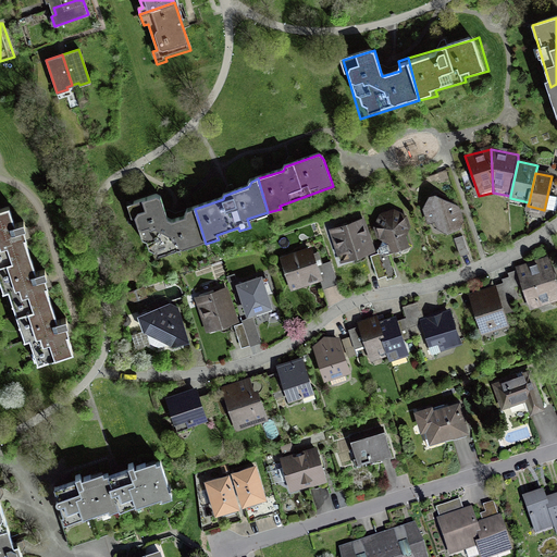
[(436,196),(431,198),(423,210),(428,224),(435,222),(437,229),(448,234),(460,231),(466,221),(460,209),(436,196)]
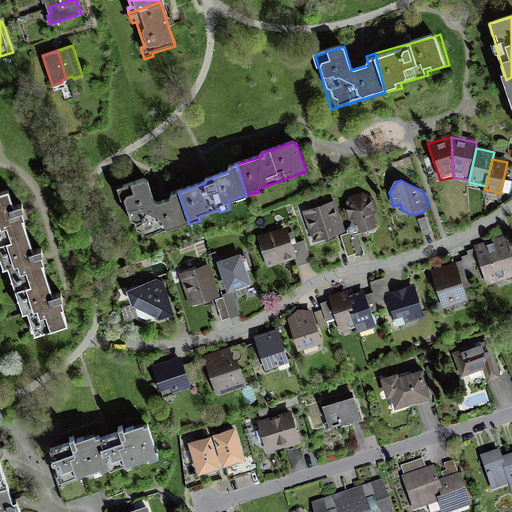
[(189,224),(179,192),(172,194),(170,199),(157,203),(153,200),(147,183),(144,181),(117,190),(120,202),(125,201),(130,222),(135,224),(137,231),(141,233),(143,239),(189,224)]
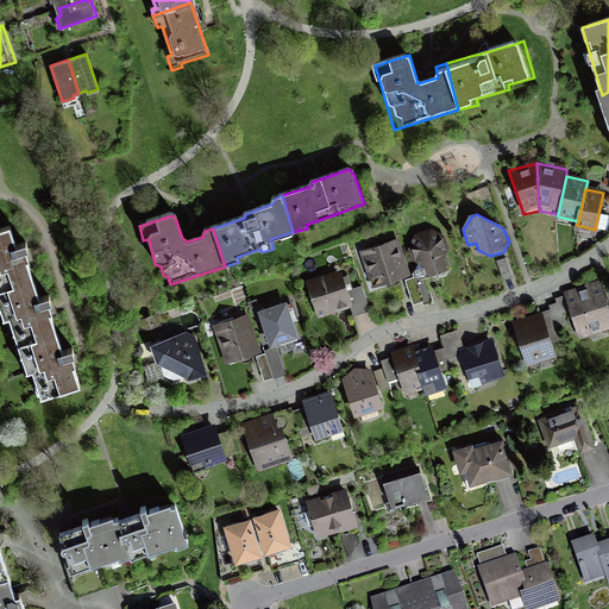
[(608,236),(608,219),(601,218),(597,233),(608,236)]
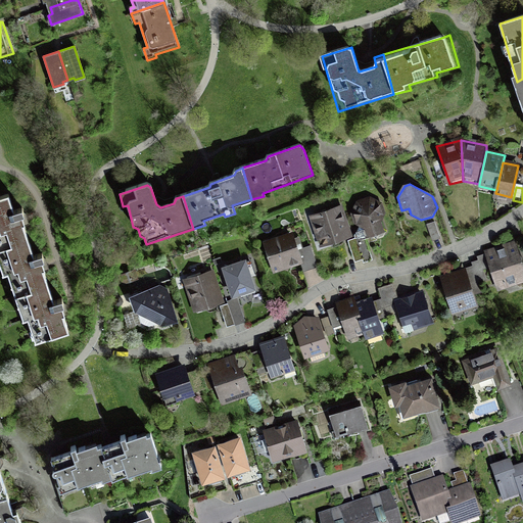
[(0,247),(29,238),(25,225),(27,225),(24,217),(27,216),(24,206),(14,209),(9,194),(0,196),(0,247)]
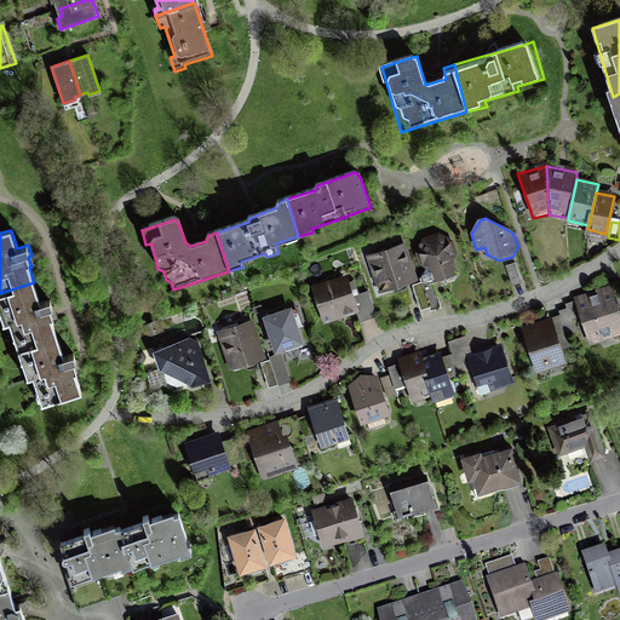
[(458,275),(453,264),(458,253),(453,240),(437,234),(423,240),(417,256),(424,283),(414,286),(423,311),(430,309),(431,314),(442,309),(435,283),(458,275)]
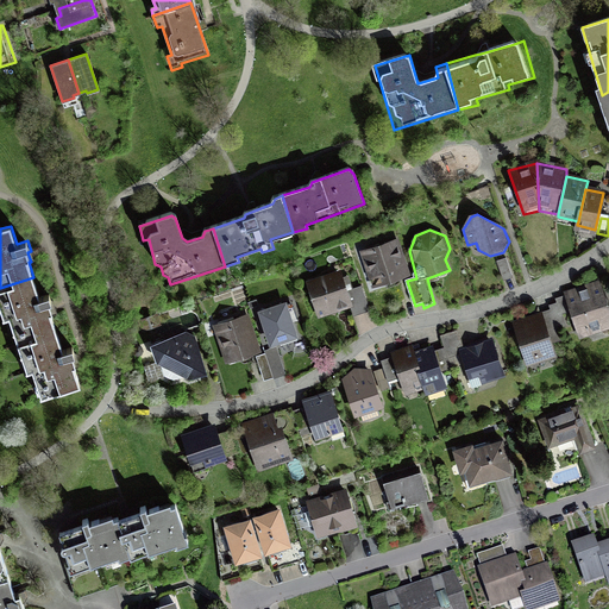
[(399,238),(359,250),(371,288),(410,276),(399,238)]
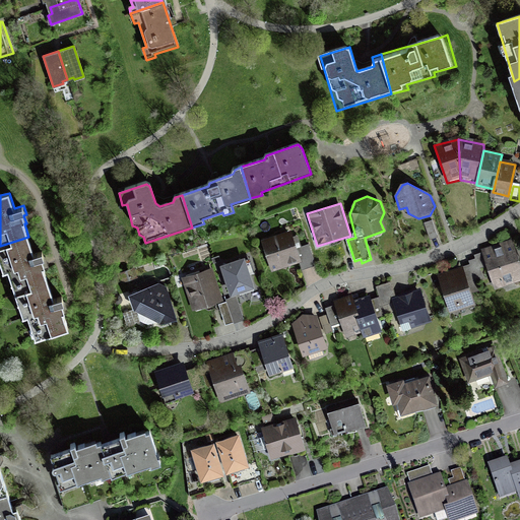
[(291,232),(262,242),(271,273),(302,263),(291,232)]
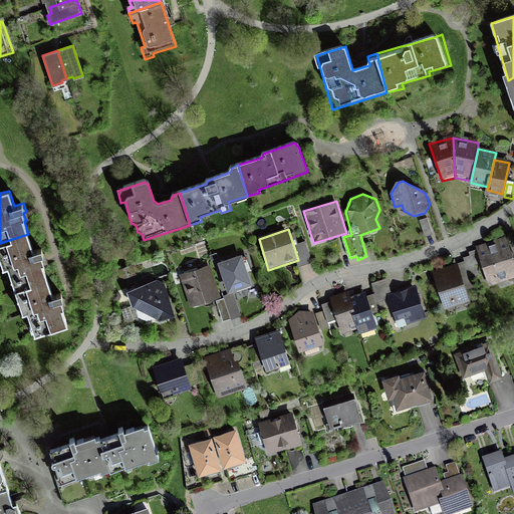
[(9,268),(16,290),(46,280),(41,265),(43,265),(40,257),(43,256),(41,250),(34,252),(28,234),(0,243),(0,260),(3,270),(9,268)]
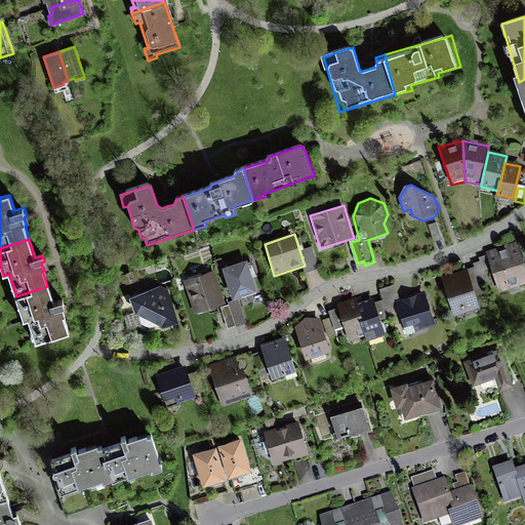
[(524,257),(521,247),(494,255),(507,291),(524,284),(524,257)]
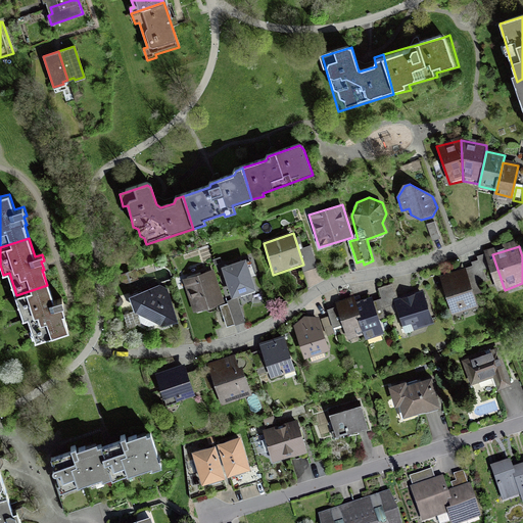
[(245,260),(221,269),(231,300),(255,292),(245,260)]
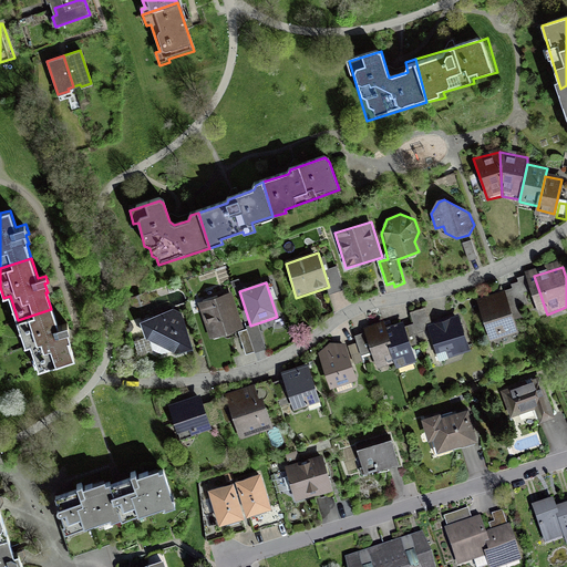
[(505,292),(478,301),(493,343),(519,334),(505,292)]
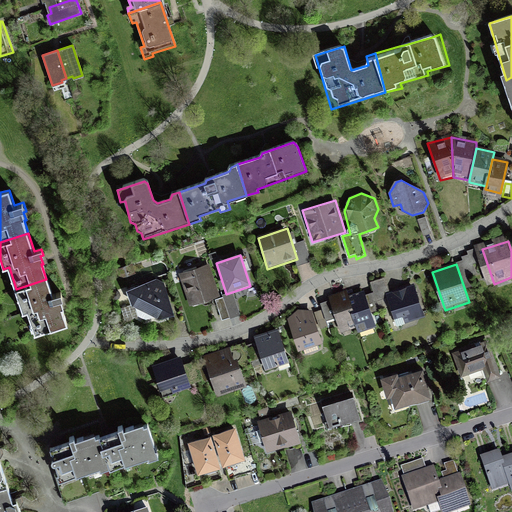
[(219,296),(209,265),(179,275),(189,306),(219,296)]
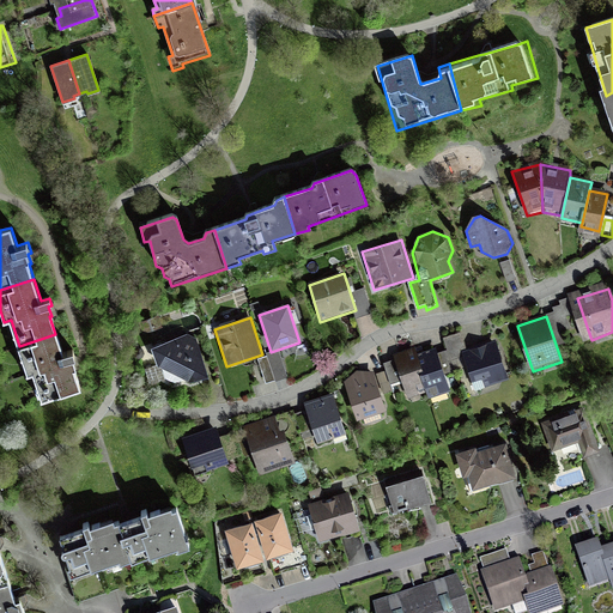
[(62,356),(55,334),(19,346),(29,374),(35,372),(44,400),(61,394),(77,389),(71,370),(74,369),(72,359),(74,358),(72,352),(62,356)]
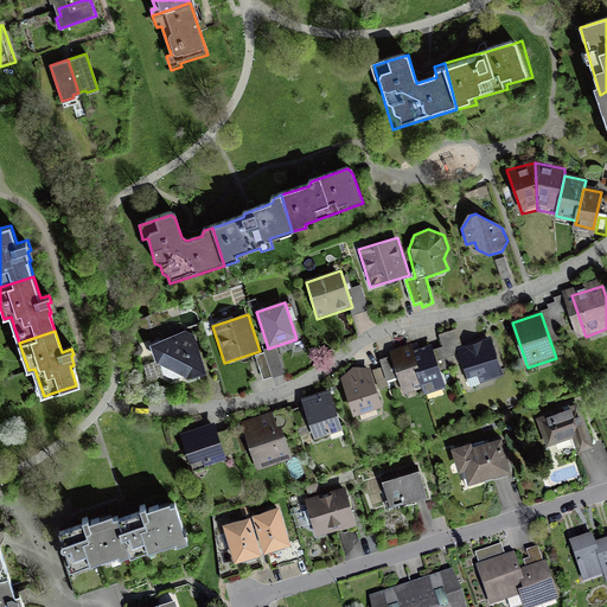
[(191,331),(153,344),(166,381),(203,368),(191,331)]
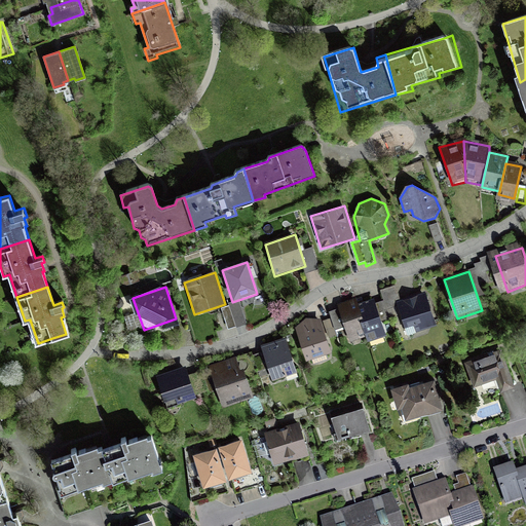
[(426,293),(396,302),(405,330),(414,327),(416,335),(438,328),(426,293)]
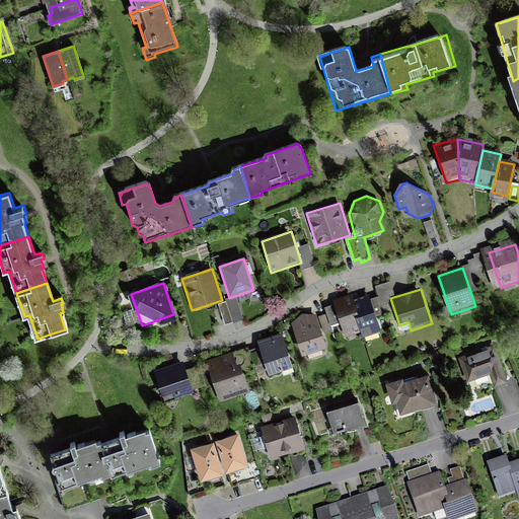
[(370,296),(353,301),(363,335),(364,340),(382,335),(370,296)]
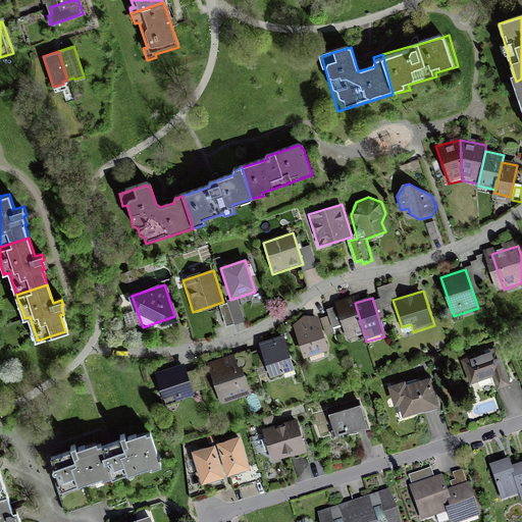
[(347,342),(365,336),(355,303),(354,299),(335,304),(347,342)]
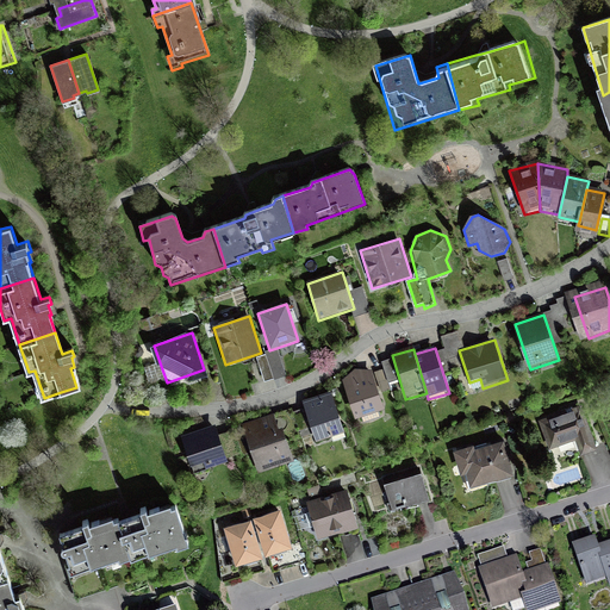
[(256,356),(265,380),(273,378),(266,354),(256,356)]
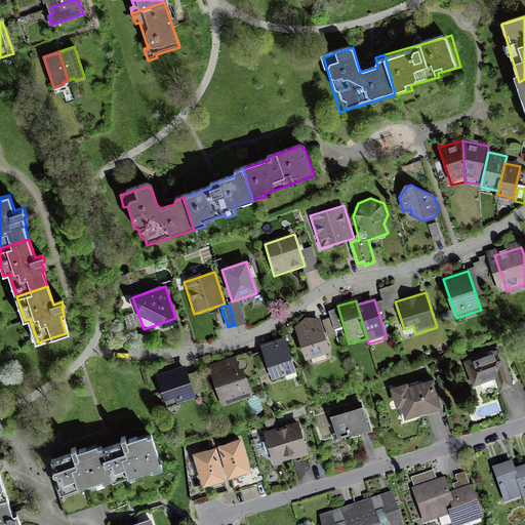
[(331,354),(320,320),(305,318),(294,328),(306,361),(331,354)]
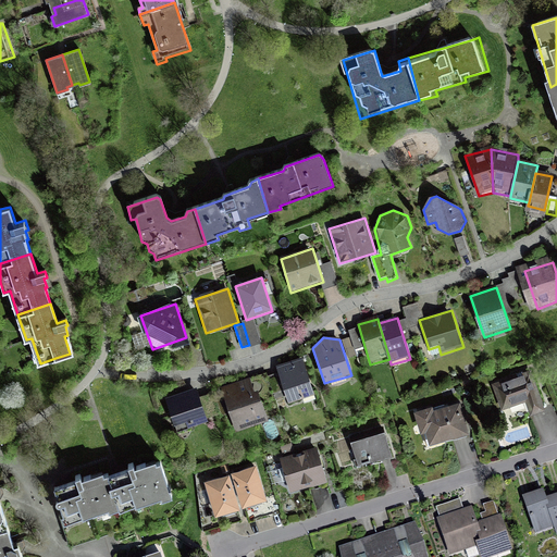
[(302,360),(276,368),(289,405),(314,396),(302,360)]
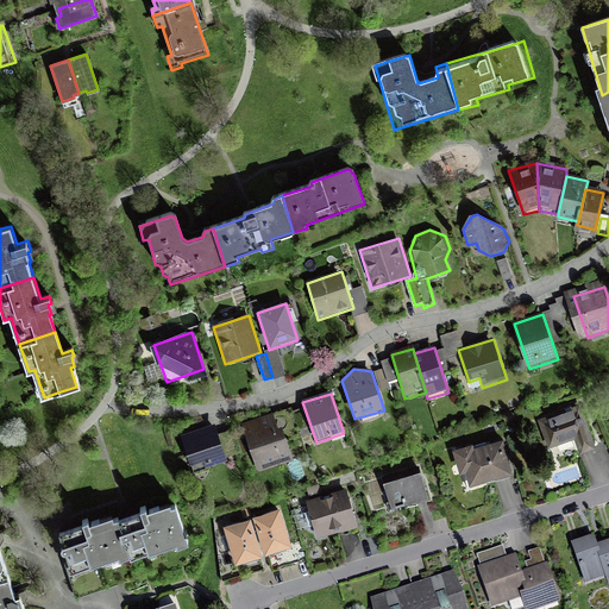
[(583,409),(539,424),(548,451),(576,443),(581,456),(597,451),(583,409)]
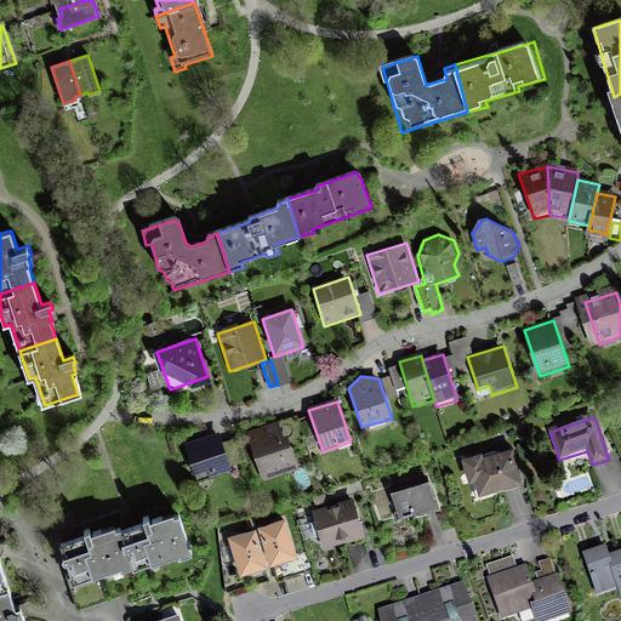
[(277,426),(265,429),(266,433),(252,438),(261,462),(267,460),(271,473),(295,465),(285,437),(281,438),(277,426)]
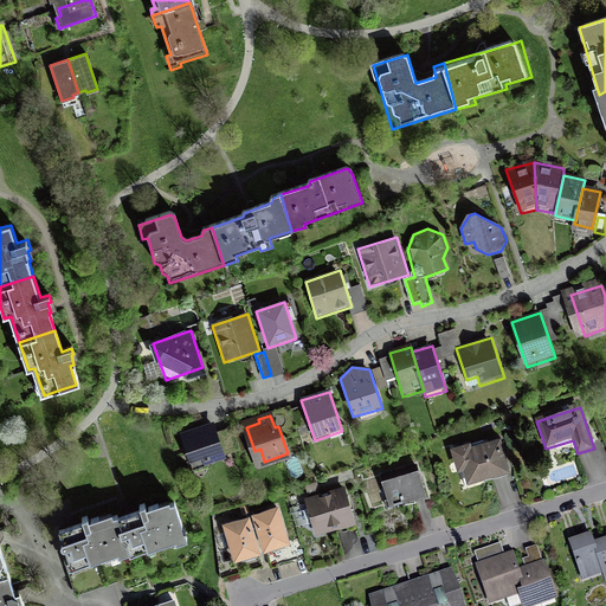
[(214,424),(181,436),(194,472),(227,461),(214,424)]
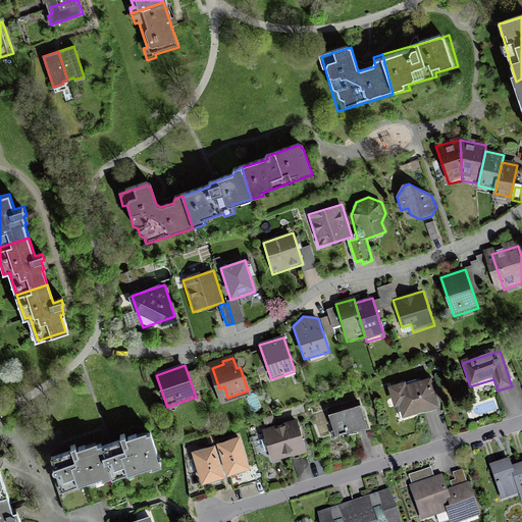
[(406,382),(387,387),(395,409),(399,407),(403,419),(440,408),(431,379),(407,386),(406,382)]
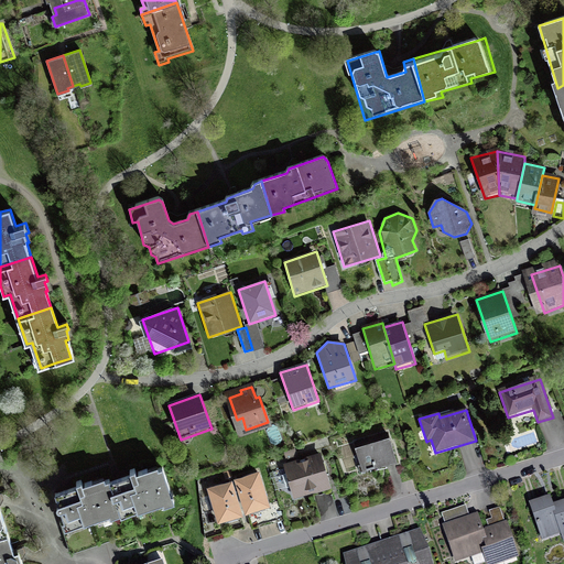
[(390,438),(356,448),(362,473),(397,463),(390,438)]
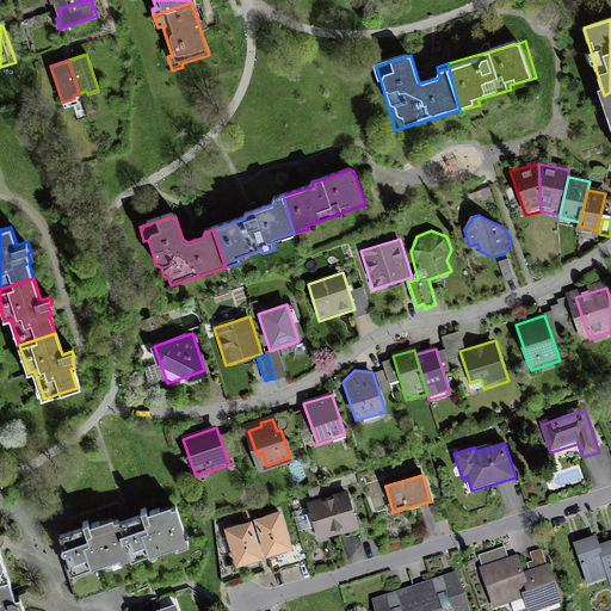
[(347,492),(307,504),(319,542),(359,530),(347,492)]
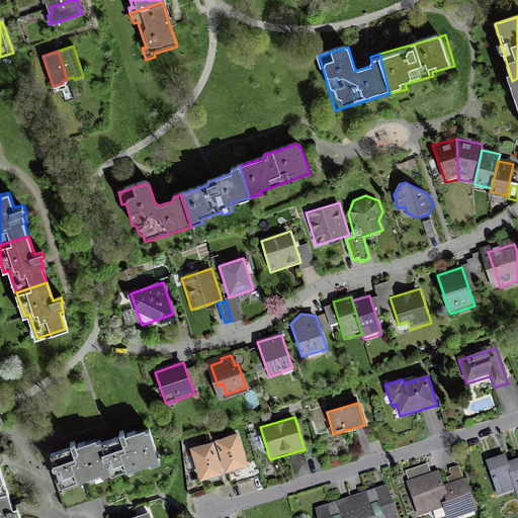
[(96,441),(105,472),(106,476),(152,461),(153,464),(162,462),(152,430),(148,431),(148,428),(127,434),(126,431),(121,432),(122,436),(103,442),(102,440),(96,441)]
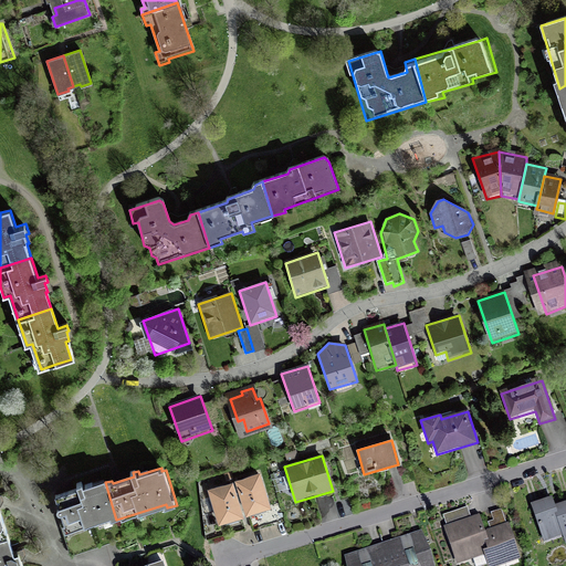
[(260,473),(234,481),(245,517),(272,510),(260,473)]
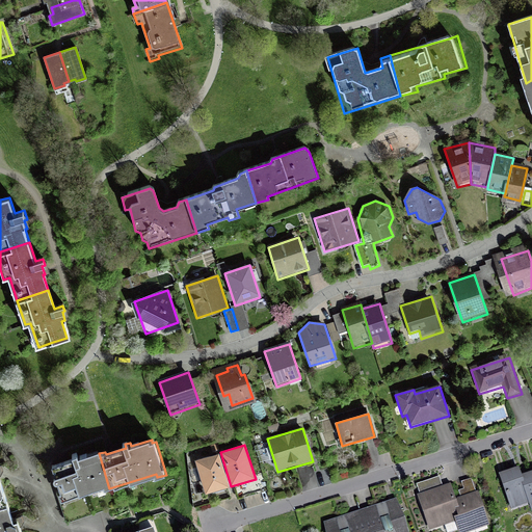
[(108,485),(99,453),(98,451),(81,456),(80,453),(74,454),(76,458),(54,464),(62,491),(61,493),(63,499),(108,485)]
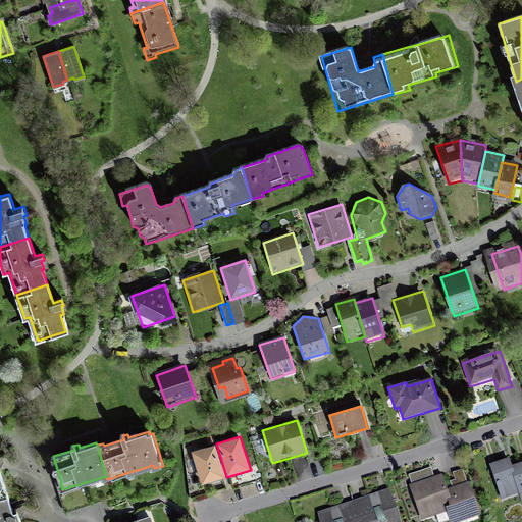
[(215,447),(192,453),(202,486),(225,479),(215,447)]
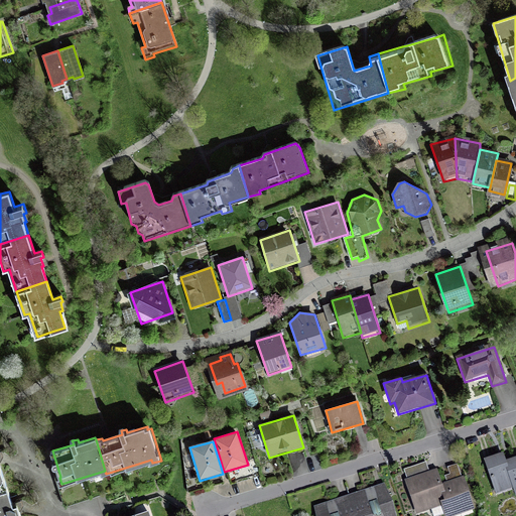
[(495,494),(513,489),(505,462),(502,453),(483,459),(495,494)]
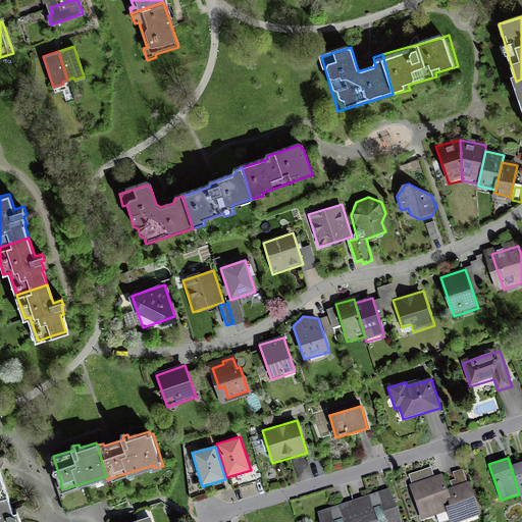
[(521,463),(511,467),(519,494),(521,502),(521,501),(521,463)]
